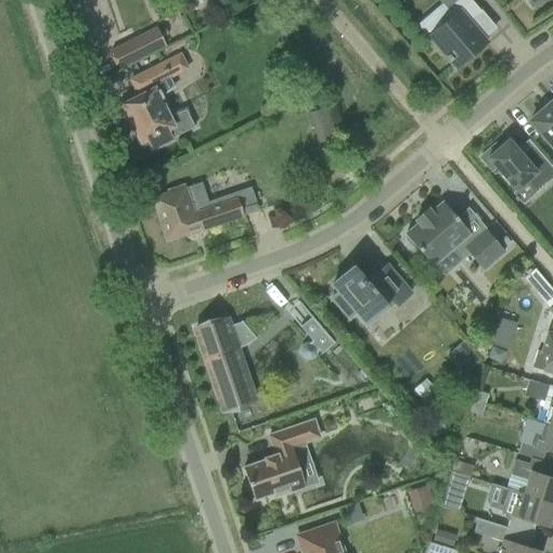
[(488,41),(470,20),(481,9),(473,0),(442,0),(449,7),(437,16),(444,24),(429,36),(457,67),(472,55),(473,54),(473,53),(488,41)]
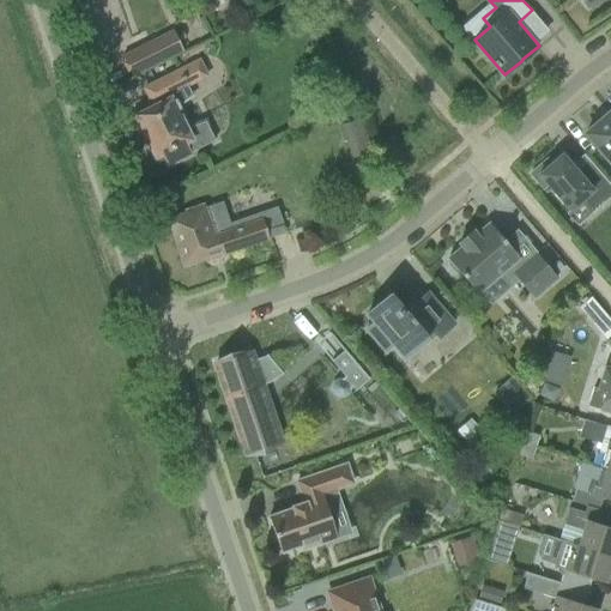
[(147,42),(121,55),(132,77),(158,64),(147,42)]
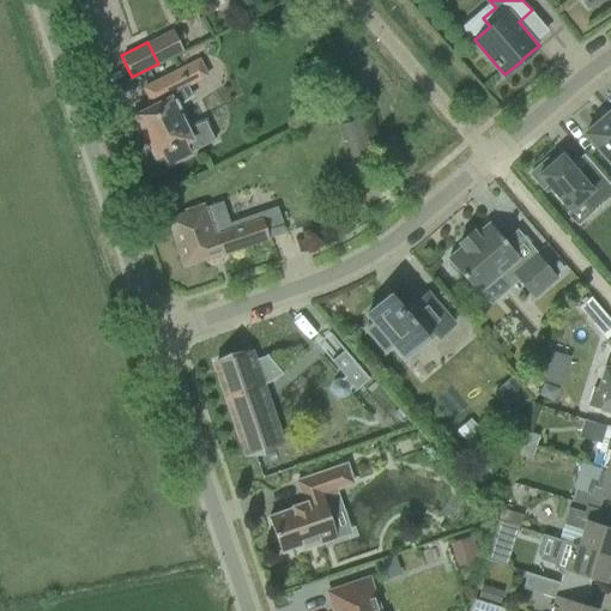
[(216,139),(206,120),(187,127),(176,106),(194,95),(181,70),(145,86),(155,104),(133,115),(138,125),(140,123),(144,129),(140,131),(141,133),(144,132),(159,161),(165,158),(168,164),(192,152),(192,151),(216,139)]
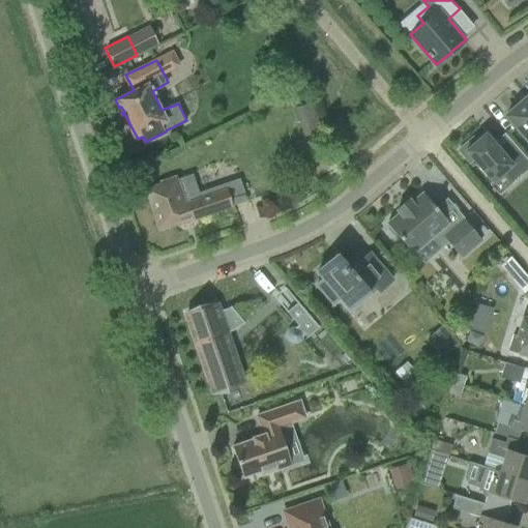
[(527,95),(506,114),(527,139),(527,95)]
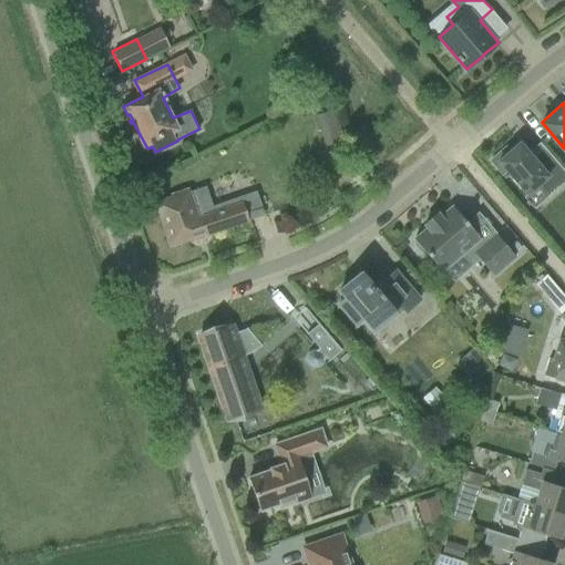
[(316,114),(327,142),(347,134),(337,106),(316,114)]
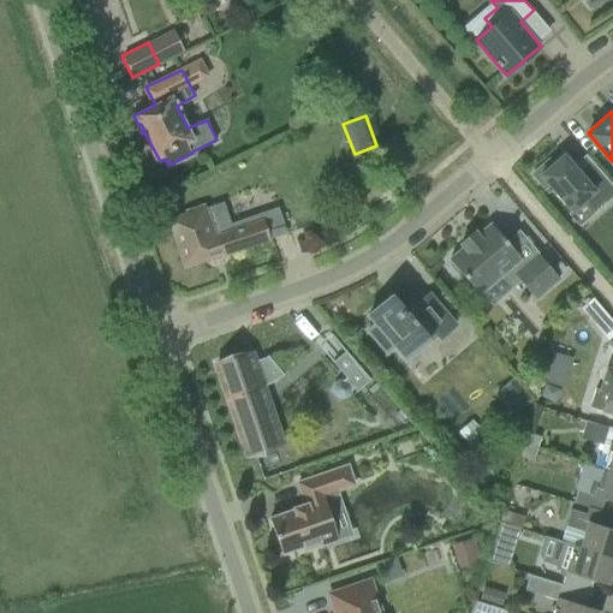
[(612,183),(594,160),(581,172),(565,153),(554,162),(549,159),(534,173),(546,188),(551,184),(572,210),(587,198),(597,210),(612,197),(612,183)]
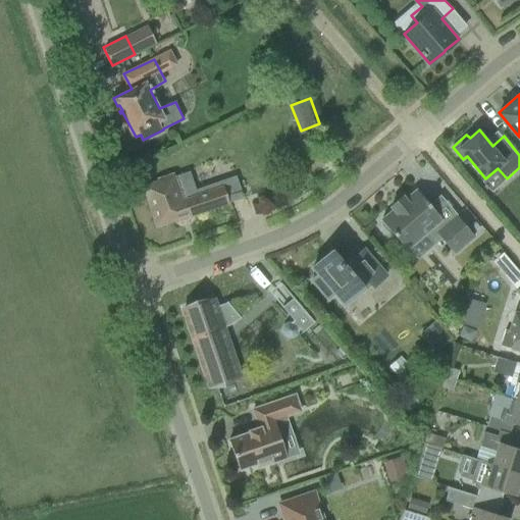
[(184,200),(174,172),(158,178),(158,180),(143,186),(157,226),(175,220),(176,222),(194,216),(194,214),(229,202),(224,186),(212,190),(212,188),(194,194),(194,196),(184,200)]
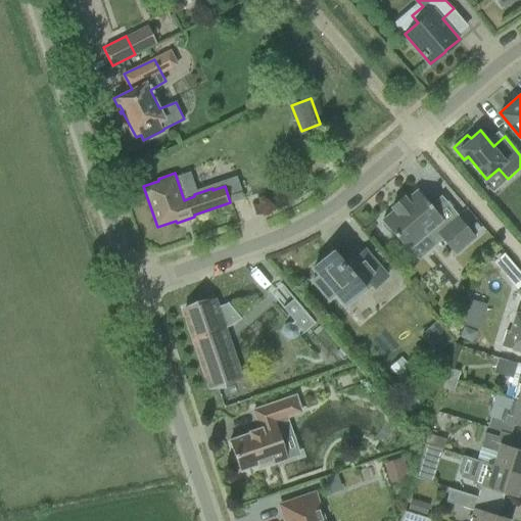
[(432,238),(439,233),(456,252),(476,236),(458,215),(447,224),(419,189),(408,199),(405,195),(392,205),(395,209),(383,220),(386,223),(383,225),(391,234),(393,232),(409,248),(428,232),(432,238)]
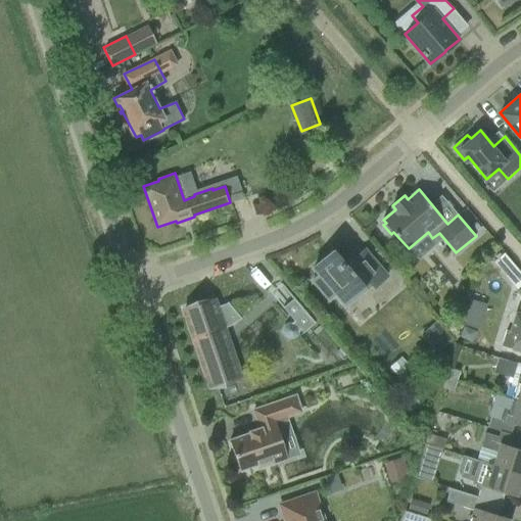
[(330,298),(336,292),(346,304),(372,282),(375,286),(388,275),(366,249),(346,266),(333,250),(314,267),(321,274),(314,280),(330,298)]
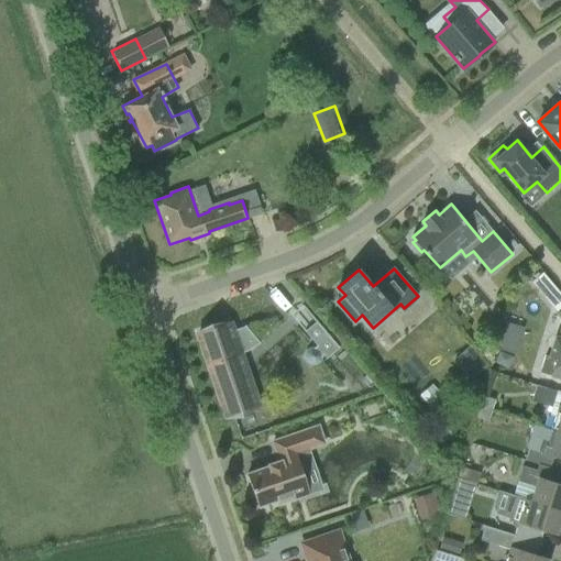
[(543,272),(532,281),(546,297),(557,287),(543,272)]
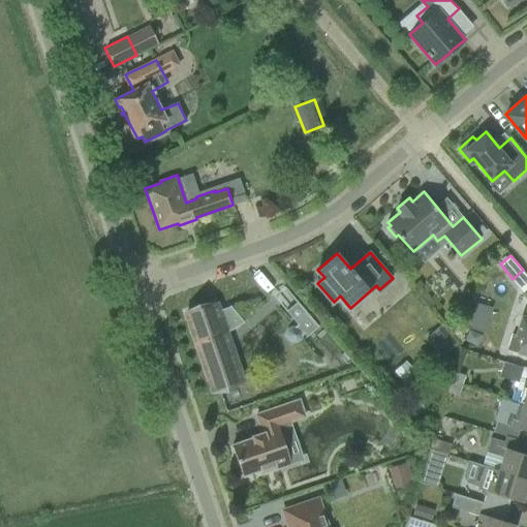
[(512,350),(526,353),(526,291),(524,293),(526,296),(526,311),(525,316),(523,315),(512,350)]
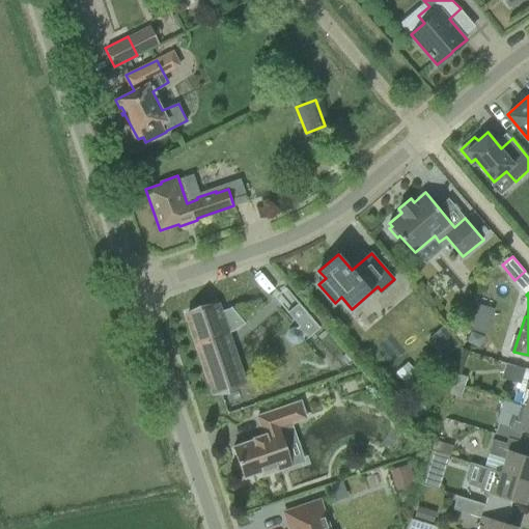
[(321,327),(298,300),(286,309),(300,326),(297,328),(293,328),(289,331),(288,336),(290,340),(295,342),(299,342),(302,339),(303,335),(306,333),(309,337),(321,327)]
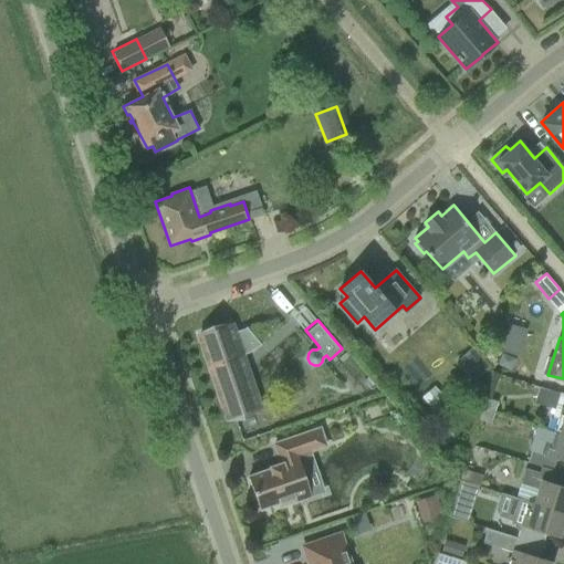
[(238,356),(244,354),(250,352),(254,350),(258,346),(262,343),(248,326),(230,333),(227,324),(200,333),(223,403),(230,400),(236,416),(257,409),(238,356)]
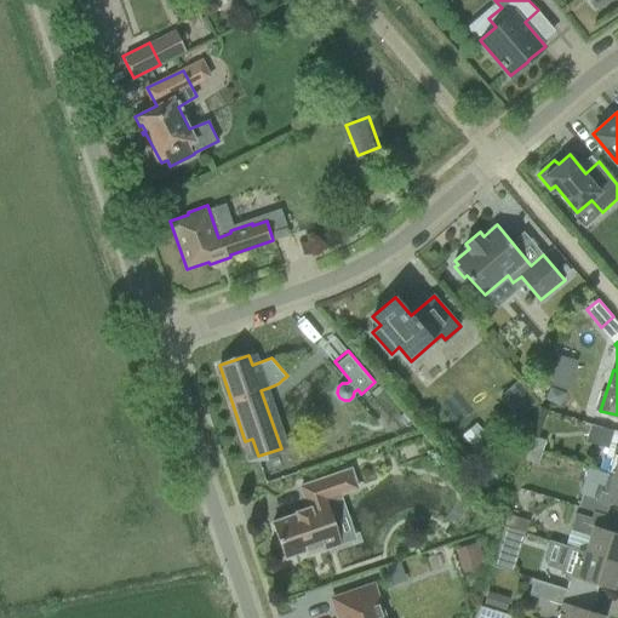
[(596,424),(591,441),(610,447),(611,442),(614,430),(596,424)]
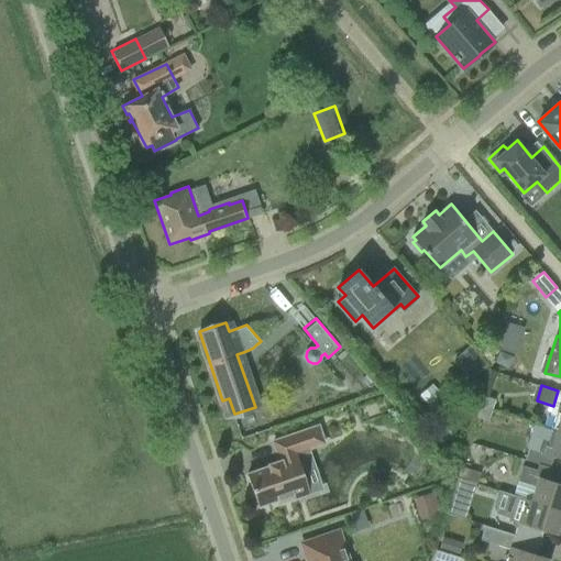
[(484,395),(481,406),(492,409),(495,398),(484,395)]
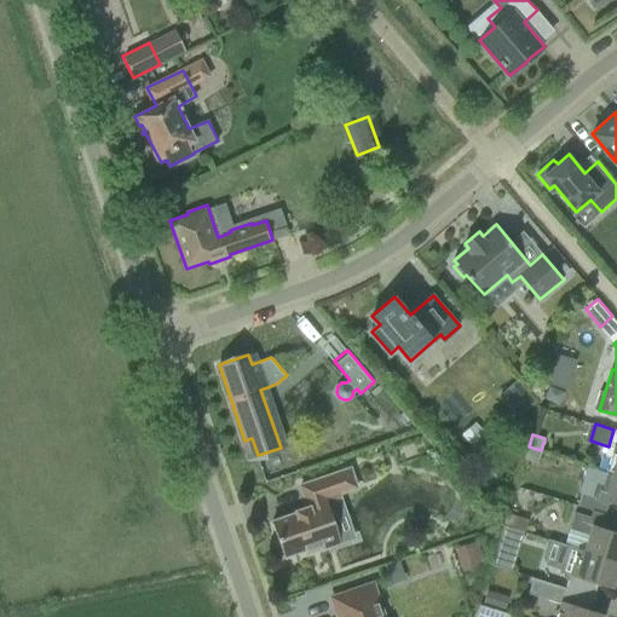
[(611,457),(607,471),(616,473),(616,443),(610,442),(609,447),(605,455),(611,457)]
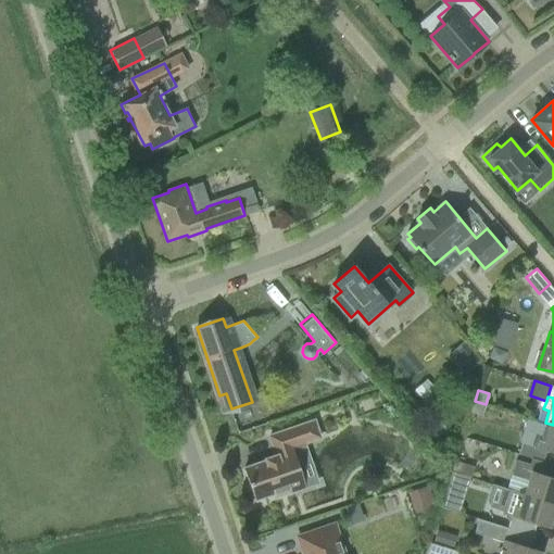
[(486,404),(475,401),(471,411),(482,415),(486,404)]
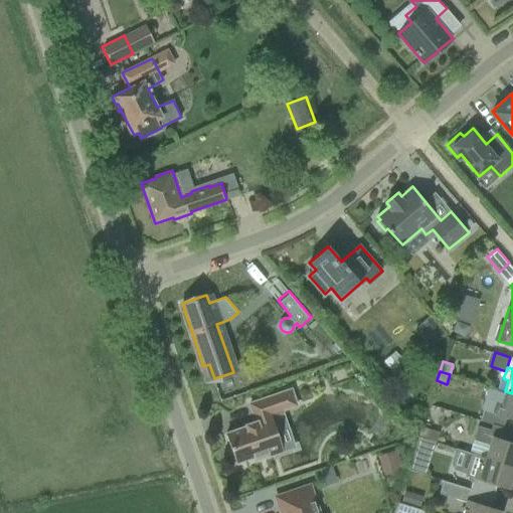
[(247,425),(226,434),(236,462),(253,456),(254,460),(270,455),(269,451),(278,448),(273,433),(278,431),(275,421),(286,418),(283,409),(297,404),(292,388),(250,403),(257,420),(246,424),(247,425)]
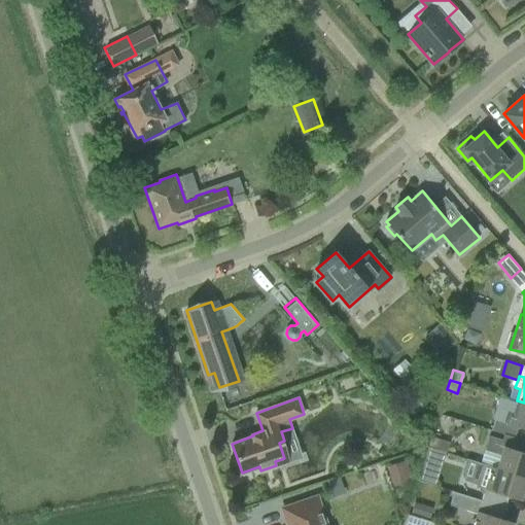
[(524,403),(517,400),(513,413),(508,411),(504,420),(490,417),(487,428),(516,436),(519,426),(524,427),(524,403)]
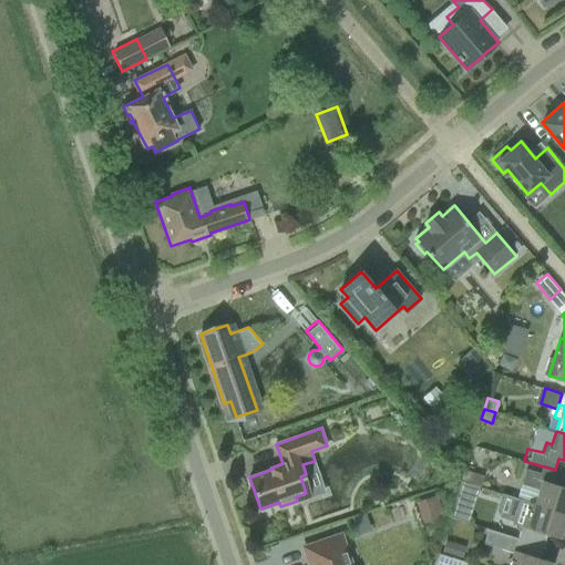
[(564,485),(540,479),(542,472),(526,468),(517,497),(530,501),(535,503),(535,504),(564,512),(564,485)]
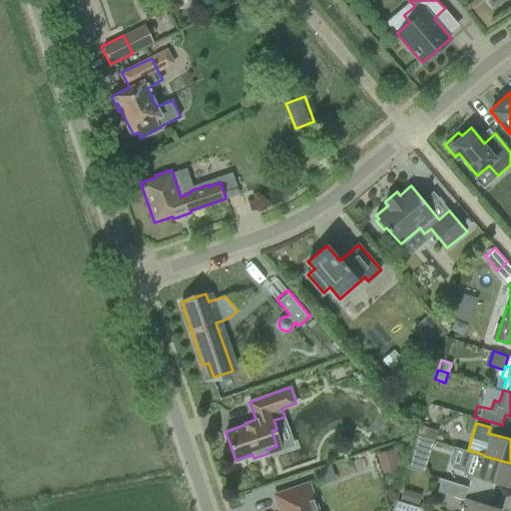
[(417,434),(428,438),(435,440),(438,431),(420,425),(417,434)]
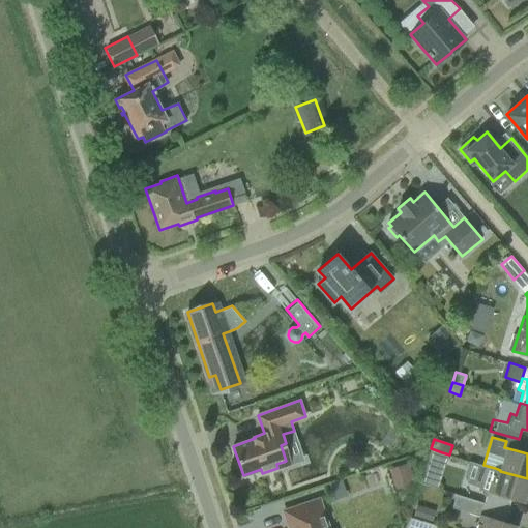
[(442,452),(431,448),(428,459),(439,462),(442,452)]
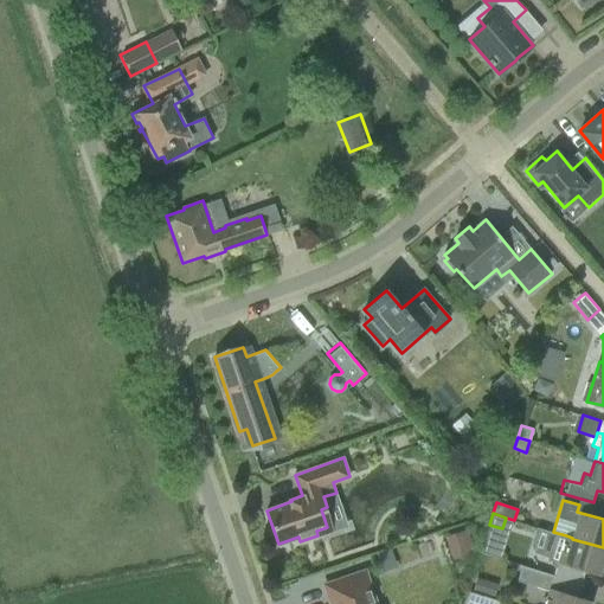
[(474,552),(467,529),(455,533),(462,556),(474,552)]
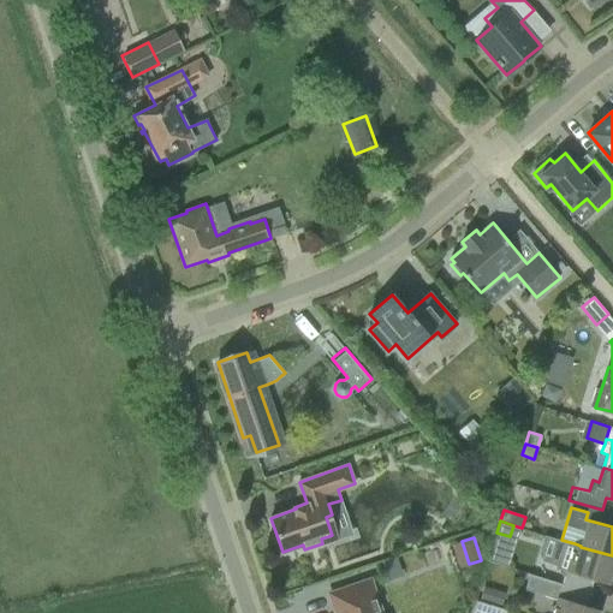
[(612,555),(581,547),(581,546),(575,543),(561,540),(560,539),(554,557),(560,558),(558,565),(563,575),(567,576),(569,571),(585,576),(608,583),(609,578),(612,579),(612,555)]
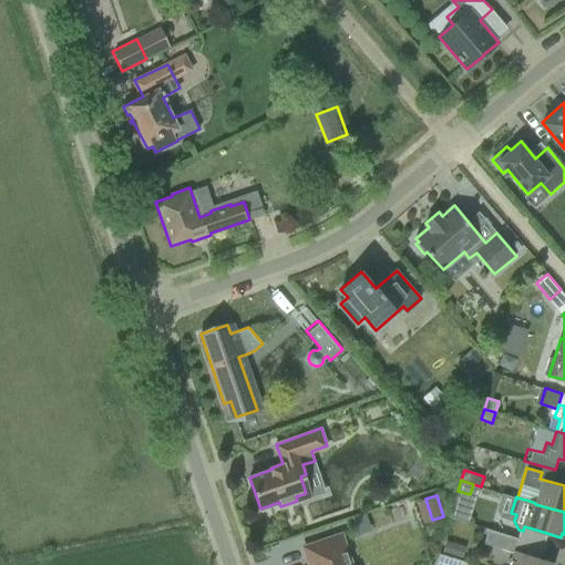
[(453,505),(450,516),(469,522),(472,511),(453,505)]
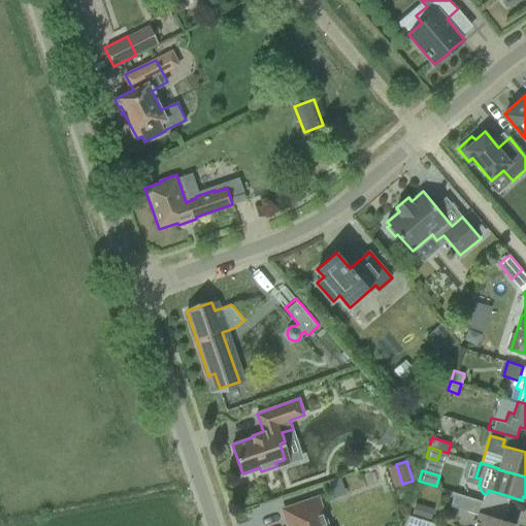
[(451,505),(473,512),(478,498),(455,492),(451,505)]
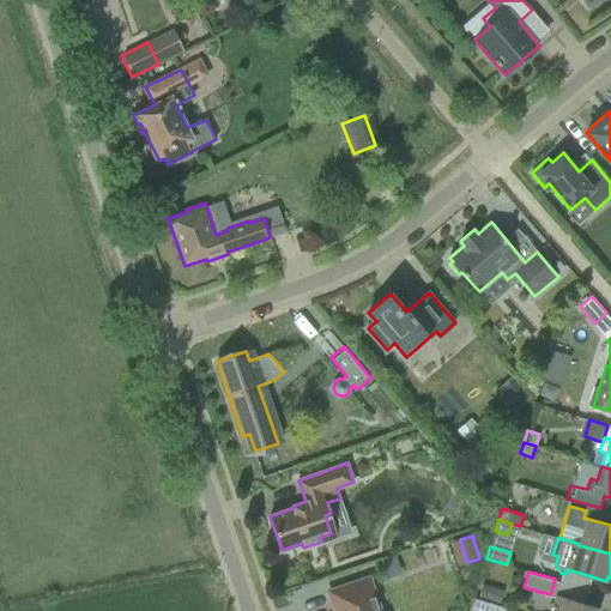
[(330,591),(336,610),(381,610),(370,578),(330,591)]
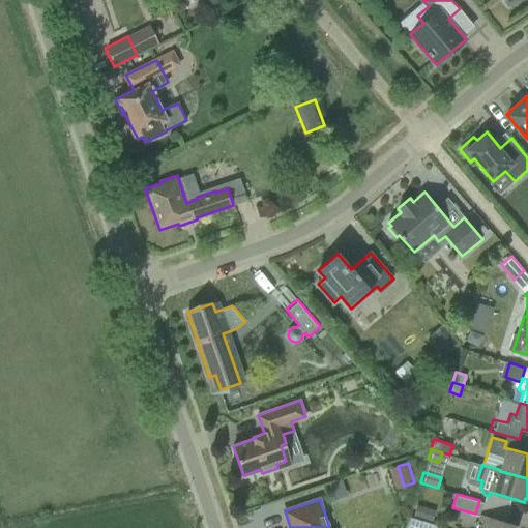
[(481,514),(476,527),(516,527),(517,525),(481,514)]
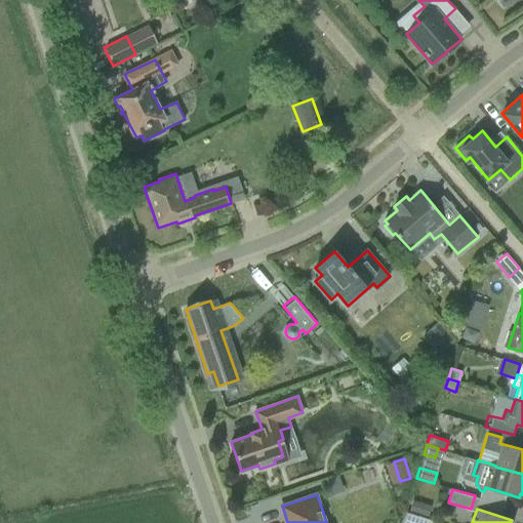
[(403,522),(431,522),(433,519),(407,512),(403,522)]
